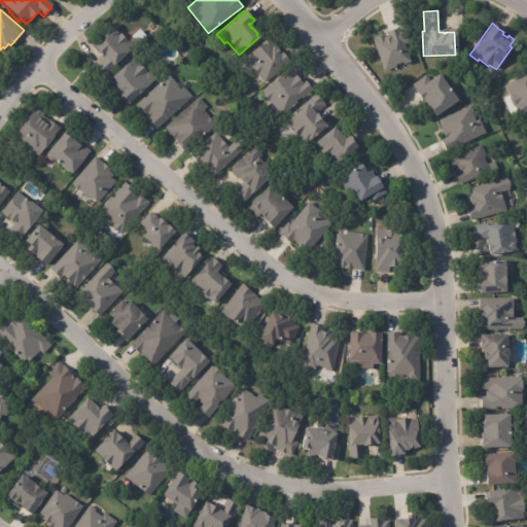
[(132,47),(113,64),(115,66),(102,78),(92,67),(102,59),(90,44),(112,25),(120,34),(119,34),(127,42),(128,41),(132,47)]
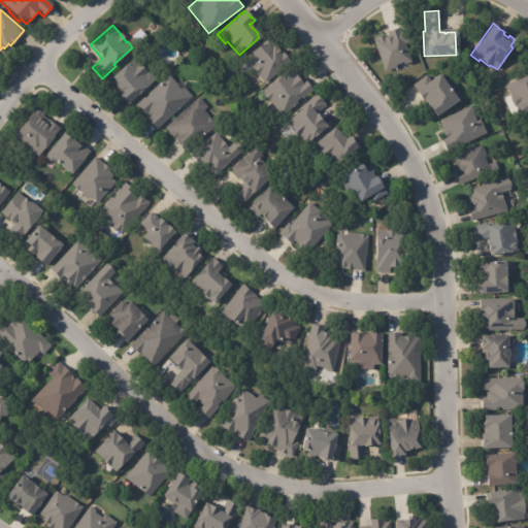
[(405,28),(410,42),(404,44),(410,62),(402,65),(402,63),(395,65),(396,68),(385,72),(372,40),(375,39),(374,37),(384,34),(385,37),(387,36),(386,31),(398,27),(399,30),(405,28)]
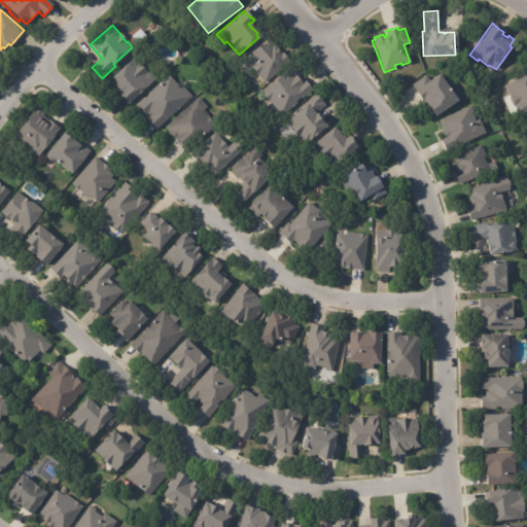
[(276,47),(280,53),(281,53),(286,58),(285,59),(287,61),(264,82),(250,68),(242,75),(234,66),(266,37),(276,47)]
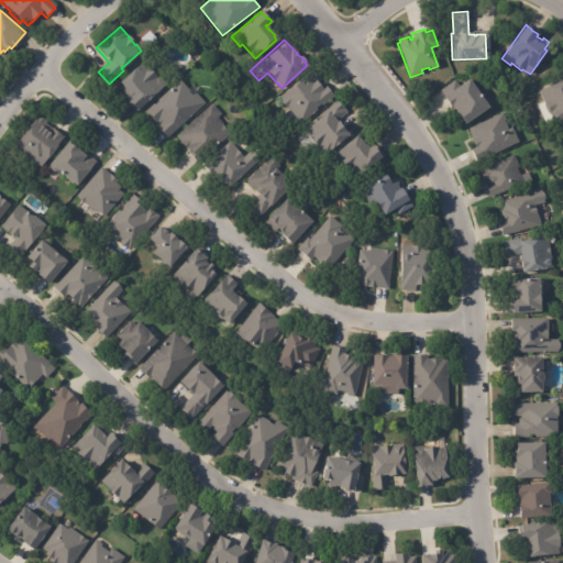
[(150,66),(158,76),(158,75),(167,85),(135,112),(129,103),(128,105),(125,101),(128,99),(120,90),(122,88),(119,84),(145,61),(150,66)]
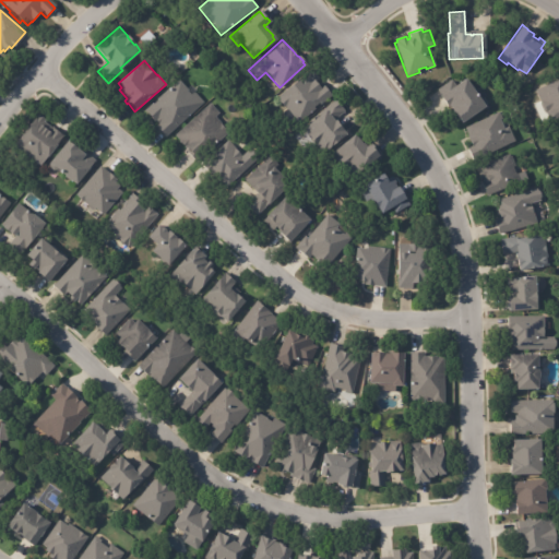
[(314,82),(319,87),(322,85),(331,96),(319,106),(318,104),(312,107),(314,109),(298,123),(284,107),(283,108),(277,100),(278,99),(276,97),(310,70),(318,79),(314,82)]
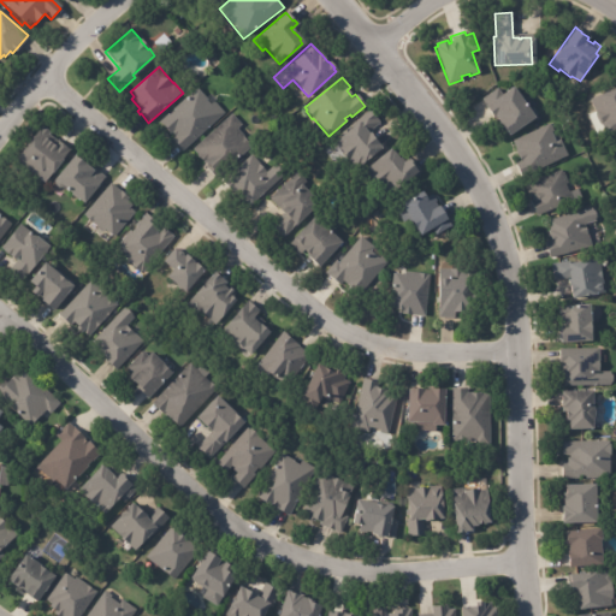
[(521,99),(528,108),(529,107),(534,108),(537,113),(537,117),(508,136),(498,122),(496,118),(495,119),(486,106),(487,105),(484,99),(499,88),(503,93),(514,87),(521,99)]
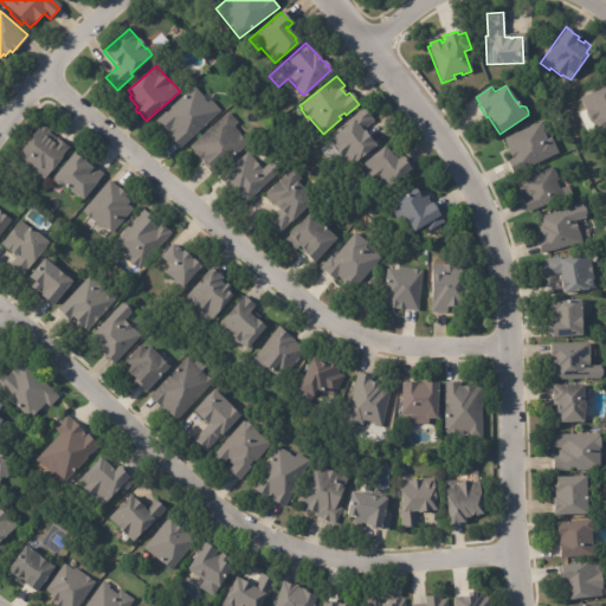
[(605,127),(594,133),(580,97),(605,85),(605,127)]
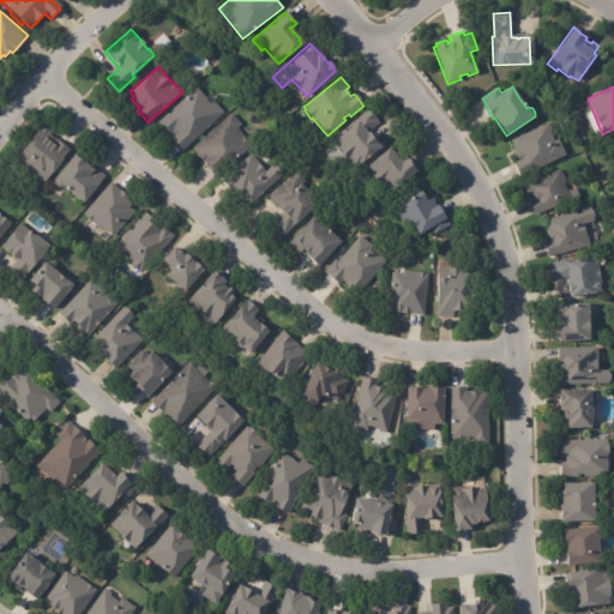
[(205,101),(209,104),(212,101),(223,113),(180,151),(170,139),(170,138),(157,122),(166,114),(167,115),(172,110),(172,109),(196,88),(205,100),(204,100),(205,101)]
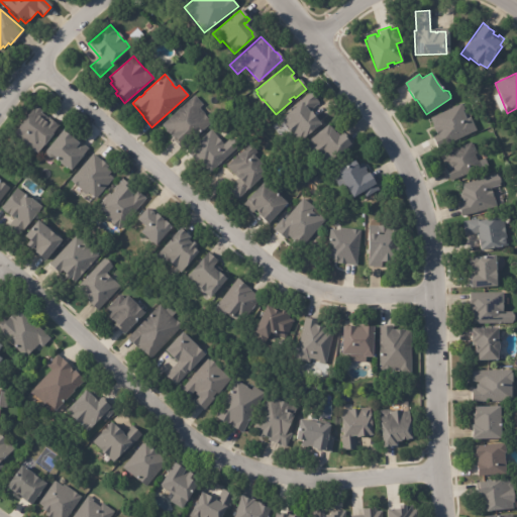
[(316,105),(308,111),(318,124),(311,130),(311,132),(309,133),(308,133),(298,142),(279,119),(285,114),(284,113),(309,92),(318,103),(316,105)]
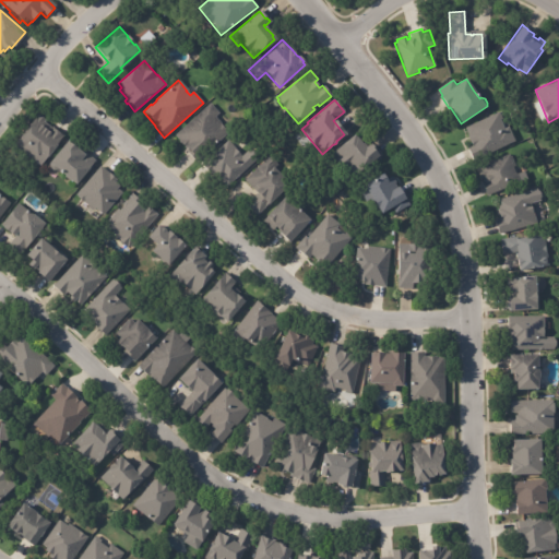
[(194,162),(186,152),(186,151),(178,142),(178,141),(174,135),(210,103),(218,114),(215,117),(221,122),(219,123),(228,133),(195,163),(194,162)]
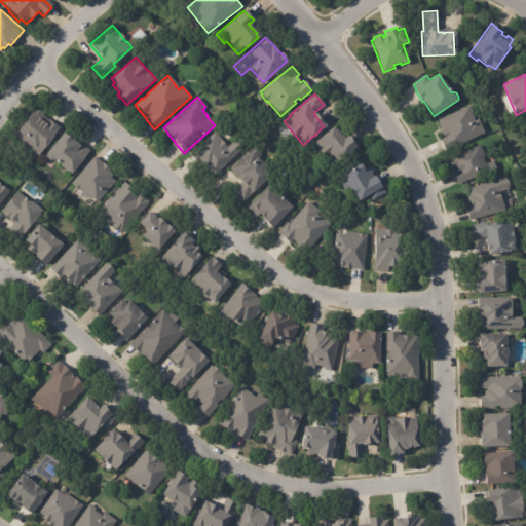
[(470,113),(474,121),(477,119),(484,133),(444,151),(439,140),(444,138),(441,132),(441,130),(440,127),(437,120),(468,105),(472,112),(470,113)]
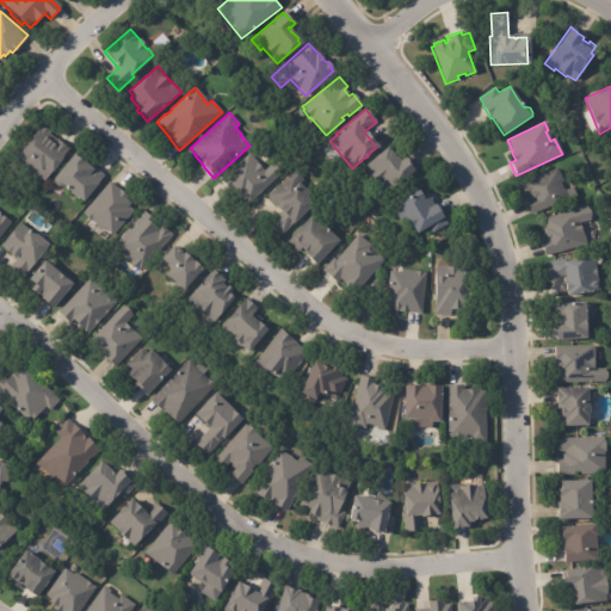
[(41,125),(48,130),(47,133),(67,149),(42,181),(13,159),(41,124),(41,125)]
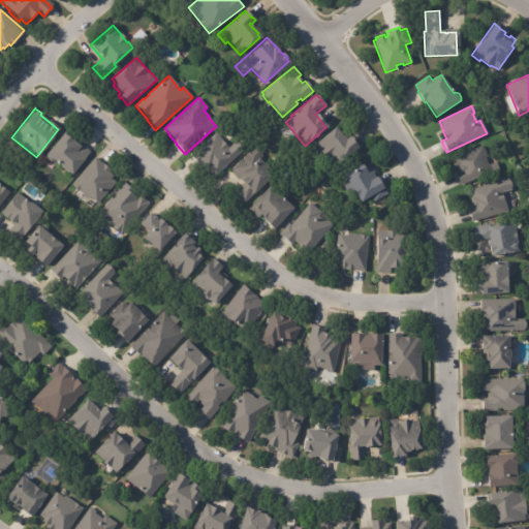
[(344,137),(345,138),(348,136),(353,143),(355,142),(360,147),(358,148),(360,151),(359,153),(358,151),(353,155),(351,152),(329,170),(321,161),(322,161),(315,152),(317,151),(312,145),(333,127),(336,130),(337,130),(342,136),(343,135),(344,137)]
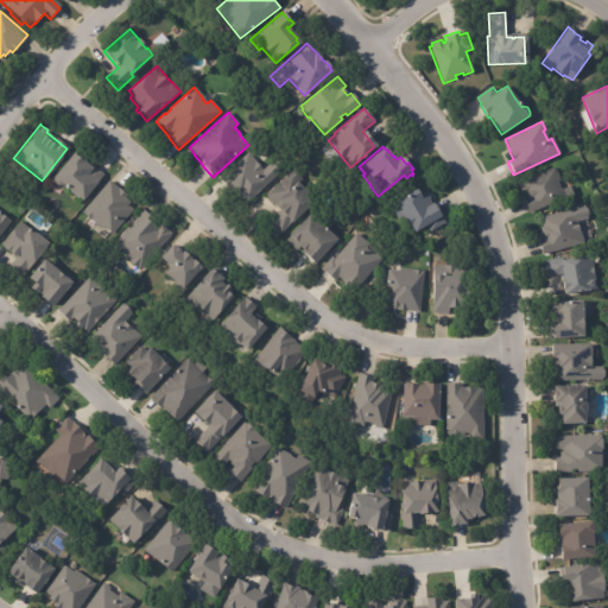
[(249,154),(263,169),(271,162),(280,172),(245,204),(239,196),(236,198),(219,178),(247,152),(249,154)]
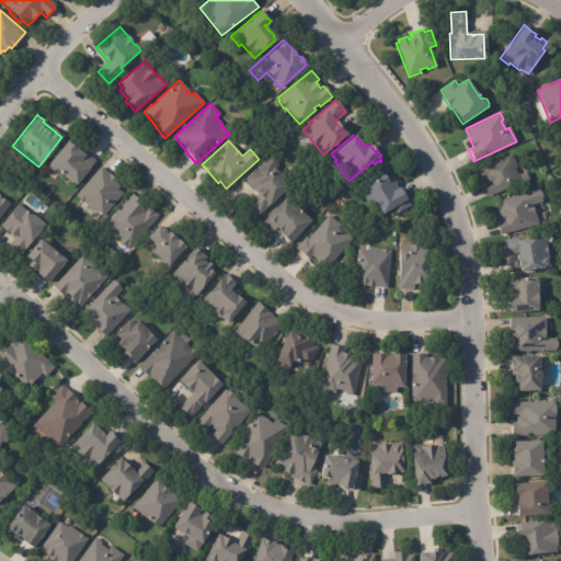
[(75,148),(81,155),(83,152),(94,161),(75,186),(56,171),(52,171),(48,169),(48,165),(46,163),(65,141),(73,149),(73,148),(75,148)]
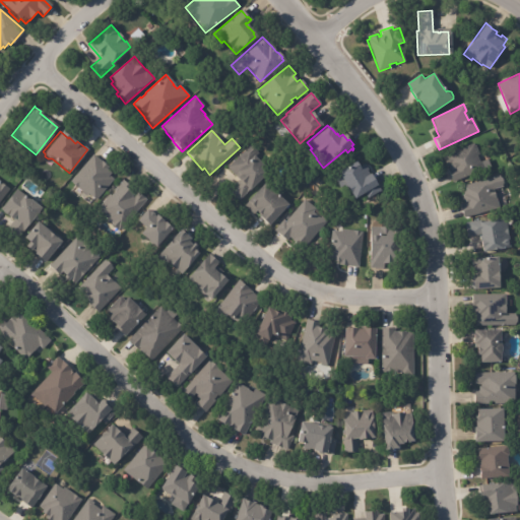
[(452,181),(448,170),(450,169),(449,167),(447,168),(442,157),(443,157),(443,155),(472,143),(473,146),(474,145),(478,154),(476,155),(479,163),(481,161),(484,170),(453,183),(452,181)]
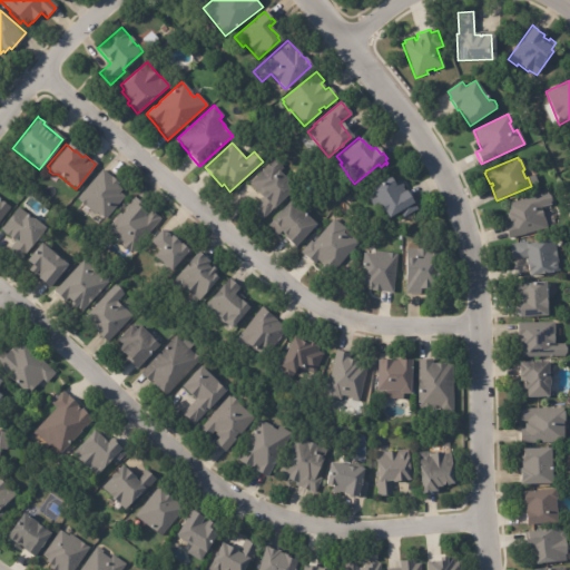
[(252,206),(259,198),(257,195),(247,184),(274,159),(282,168),(277,173),(286,182),(284,185),(291,192),(261,220),(249,208),(252,206)]
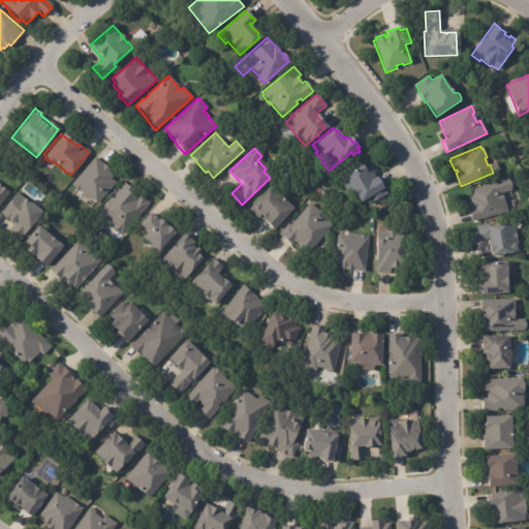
[(96,159),(102,164),(103,164),(110,170),(107,173),(113,177),(111,179),(115,183),(96,205),(89,197),(87,199),(79,191),(78,192),(71,187),(72,186),(70,185),(94,157),(96,159)]
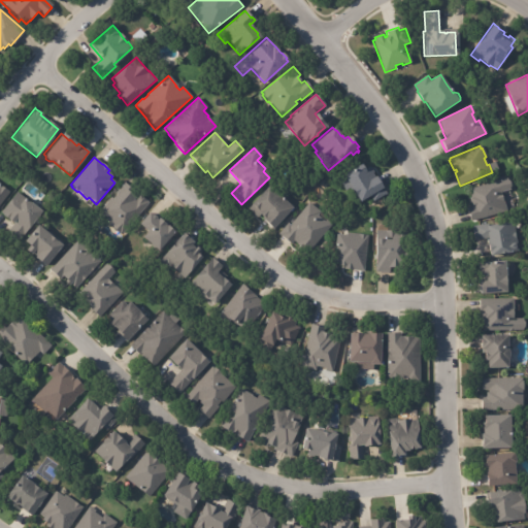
[(370,169),(372,172),(371,173),(373,177),(375,176),(386,194),(372,202),(369,196),(359,202),(358,201),(357,202),(350,188),(344,191),(335,175),(343,170),(345,172),(360,164),(363,170),(369,167),(370,169)]
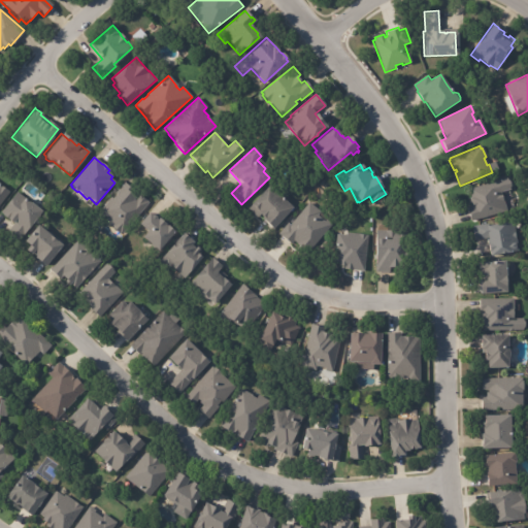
[(505,212),(470,223),(466,209),(470,208),(468,199),(470,199),(467,191),(505,179),(508,191),(499,193),(505,212)]
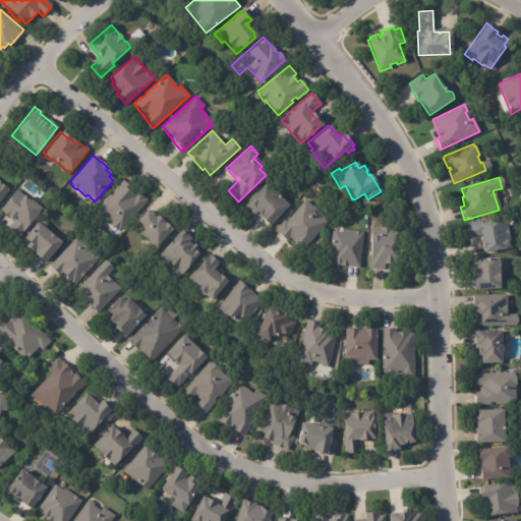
[(124,181),(132,188),(128,192),(133,197),(137,192),(147,199),(136,211),(137,212),(120,232),(117,229),(116,231),(109,225),(110,224),(95,211),(109,195),(110,196),(114,192),(112,191),(122,180),(124,181)]
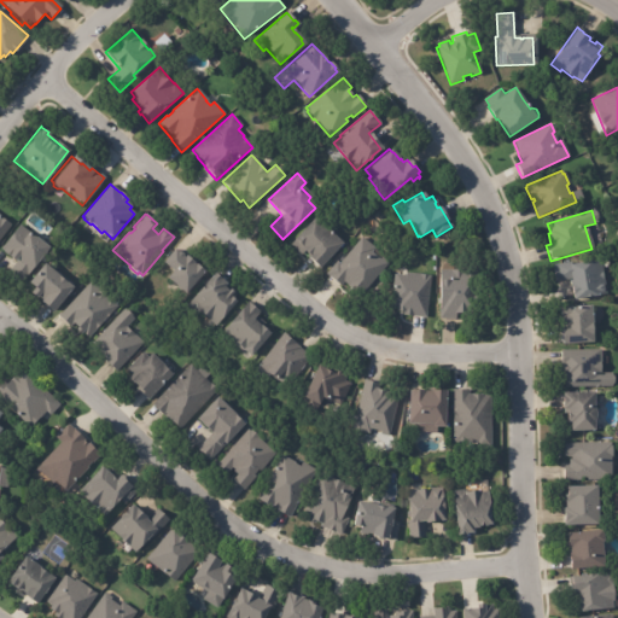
[(0,216),(11,226),(0,239),(0,216)]
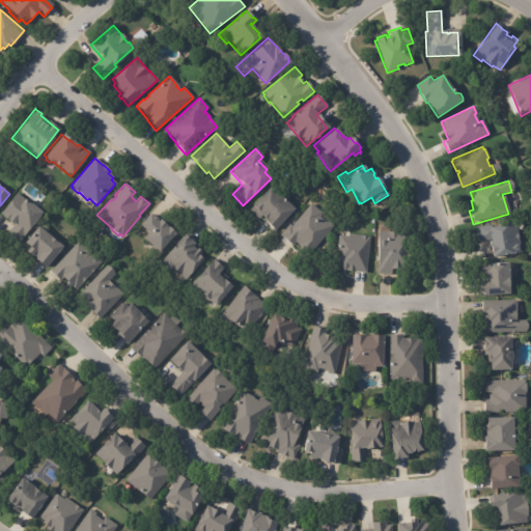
[(280,197),(292,208),(272,230),(271,229),(272,228),(262,220),(263,218),(260,215),(256,218),(248,210),(251,206),(250,205),(269,186),(280,197)]
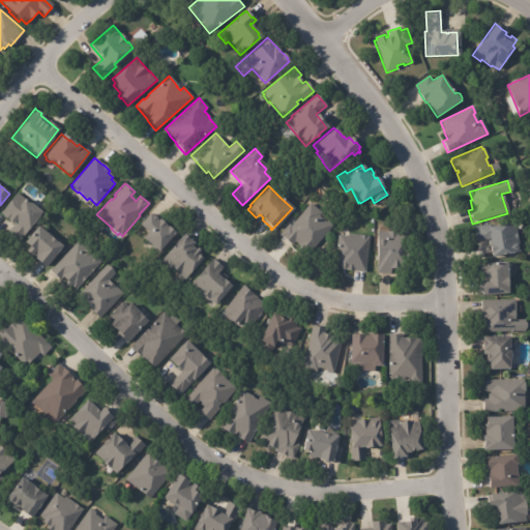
[(40,212),(15,246),(3,237),(12,225),(11,224),(10,225),(0,217),(1,216),(0,215),(0,212),(16,193),(40,212)]
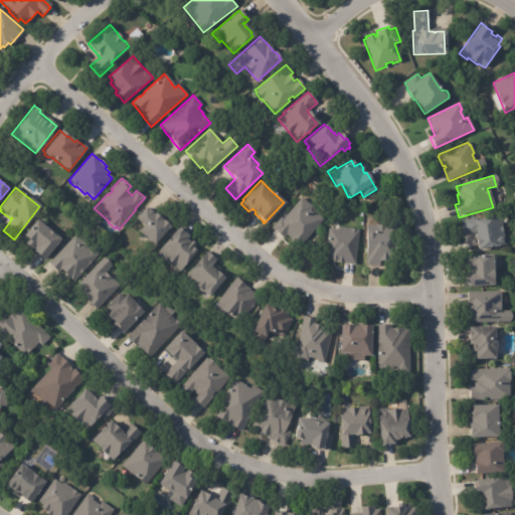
[(312,207),(310,210),(316,216),(318,214),(324,219),(302,245),(297,241),(295,243),(289,238),(290,238),(287,235),(284,239),(272,229),(281,217),(283,219),(301,198),(312,207)]
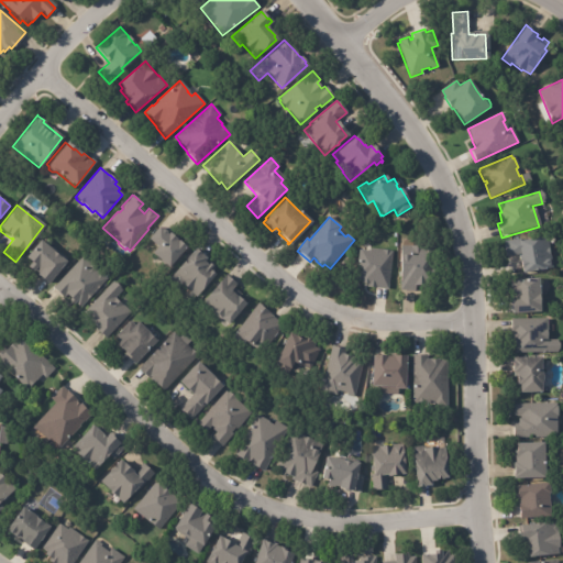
[(158,229),(159,230),(162,230),(166,235),(167,233),(175,240),(174,241),(176,242),(184,249),(167,268),(150,254),(155,249),(145,240),(156,228),(158,229)]
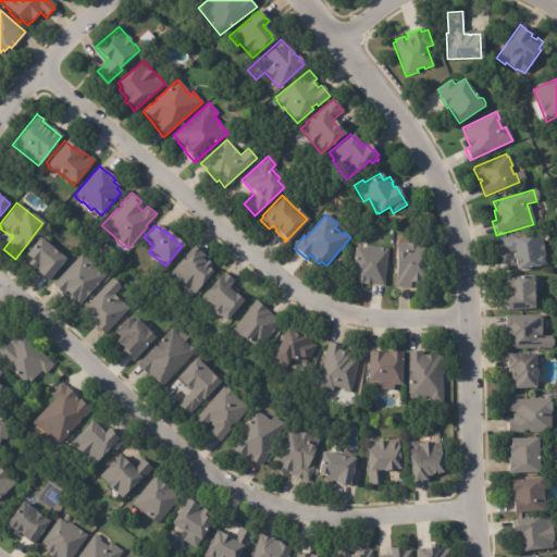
[(516,271),(516,267),(515,267),(512,257),(515,257),(514,251),(499,255),(496,239),(515,236),(515,238),(541,234),(546,265),(517,271),(516,271)]
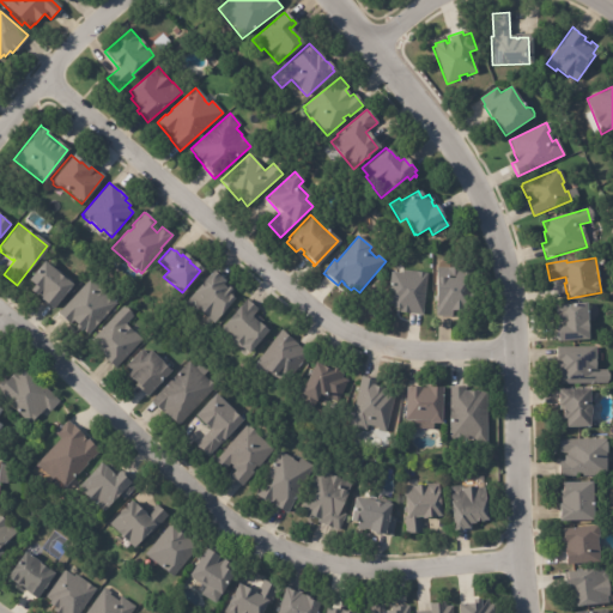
[(44,265),(70,285),(49,310),(37,301),(38,299),(35,296),(32,297),(26,291),(30,287),(24,283),(41,262),(44,265)]
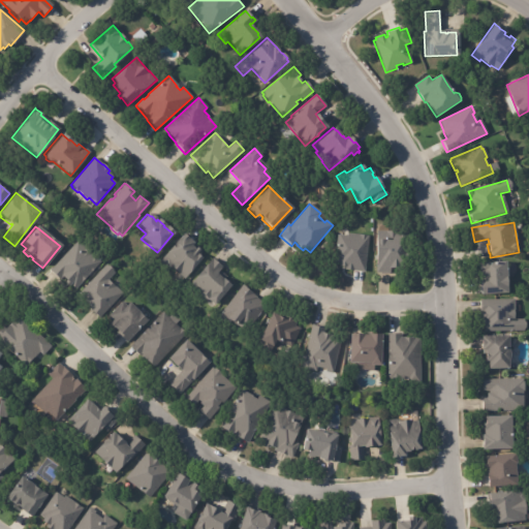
[(398,269),(390,269),(390,273),(376,273),(376,231),(396,231),(396,230),(405,230),(406,269),(398,269)]
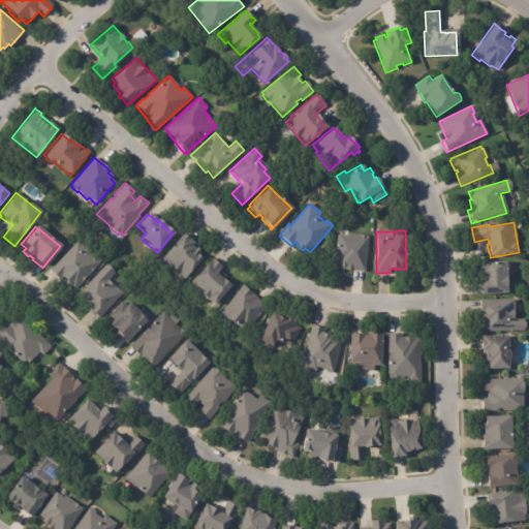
[(348,234),(368,236),(364,272),(345,270),(345,267),(339,267),(339,263),(334,262),(337,236),(346,237),(347,234),(348,234)]
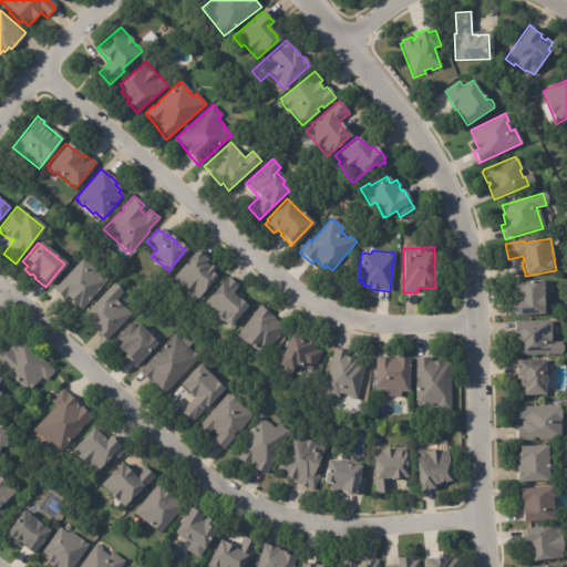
[(196,253),(206,261),(203,265),(207,268),(209,266),(213,269),(209,272),(215,278),(196,300),(171,278),(194,251),(196,253)]
